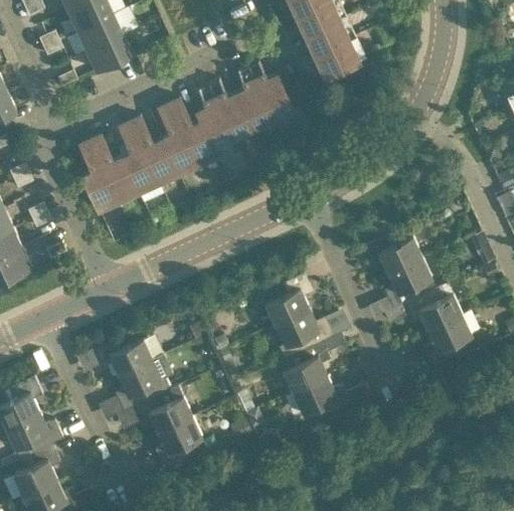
[(43,8),(39,0),(37,0),(24,6),(28,15),(43,8)]
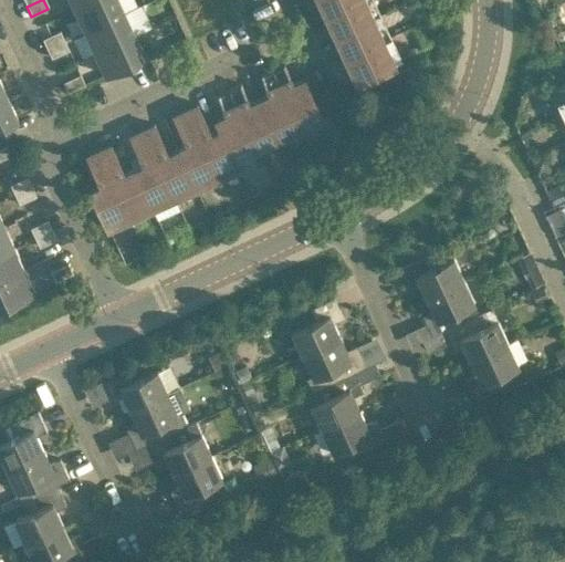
[(70,0),(75,11),(98,0),(70,0)]
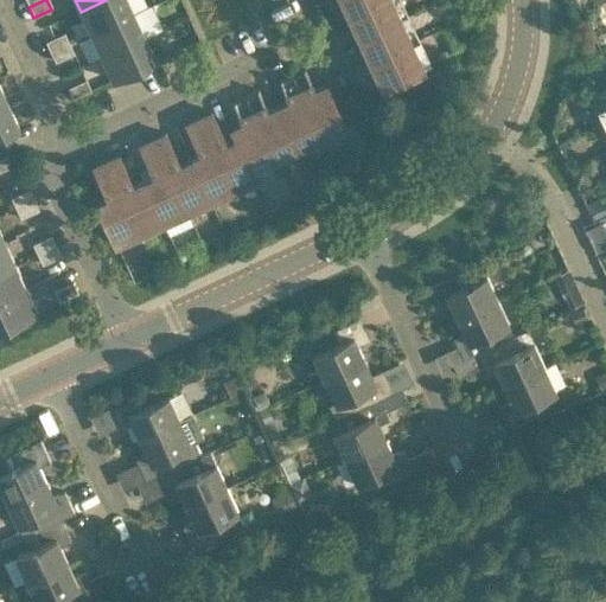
[(133,17),(126,0),(106,0),(81,12),(91,36),(133,17)]
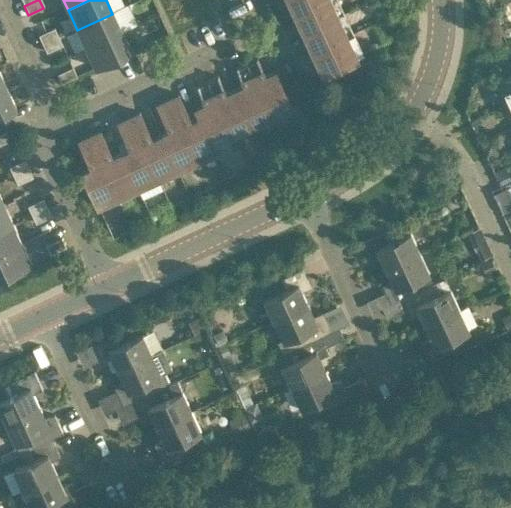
[(287,0),(294,14),(325,0),(287,0)]
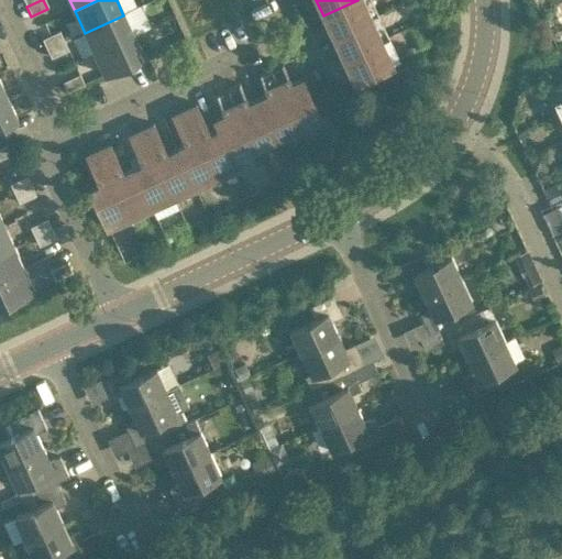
[(372,20),(363,0),(357,0),(323,15),(333,37),(372,20)]
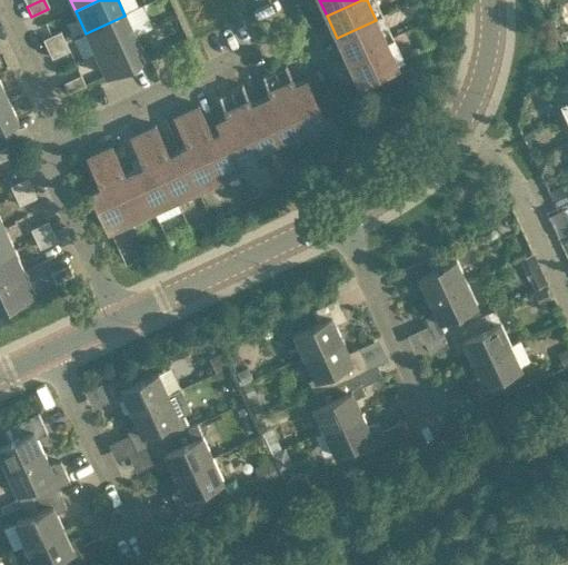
[(86,33),(96,56),(136,37),(125,16),(86,33)]
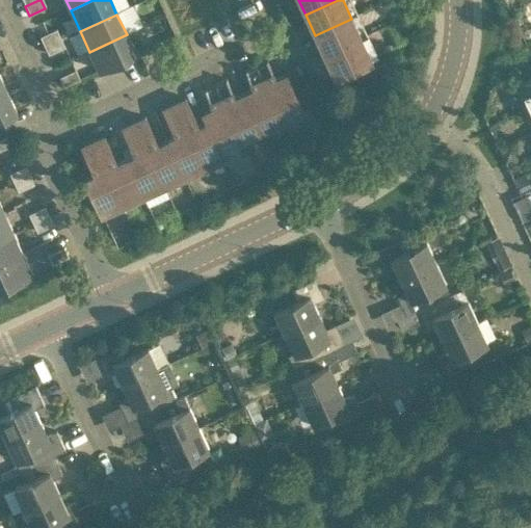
[(315,35),(324,56),(362,40),(351,19),(315,35)]
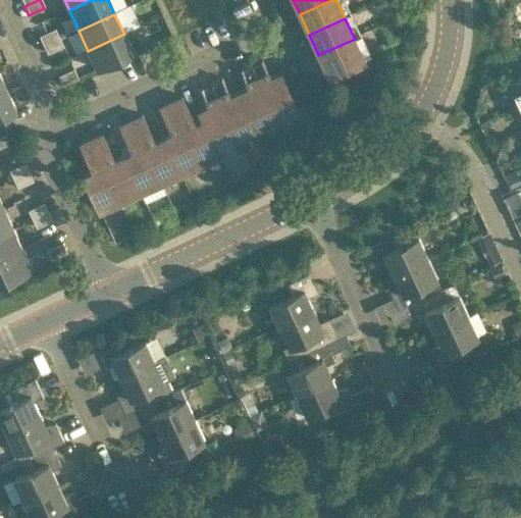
[(39,38),(43,47),(59,40),(55,31),(39,38)]
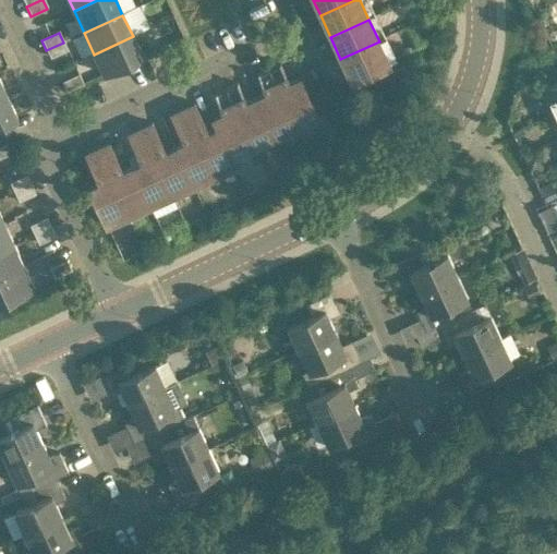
[(133,36),(94,55),(104,75),(143,58),(133,36)]
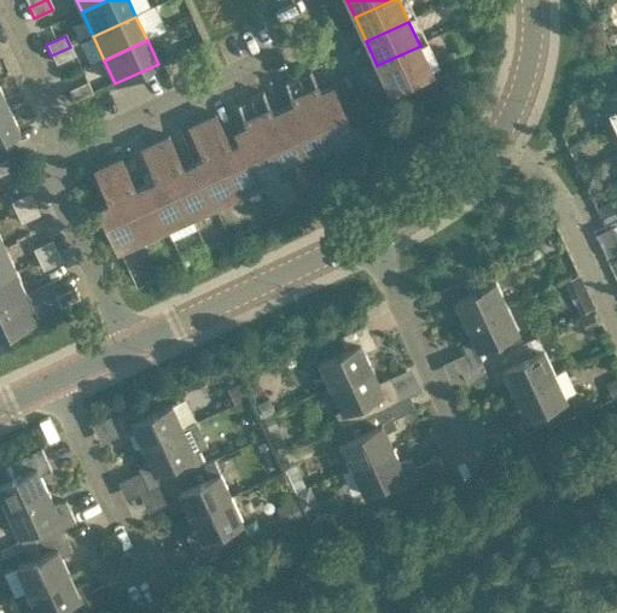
[(420,46),(377,65),(388,89),(431,69),(420,46)]
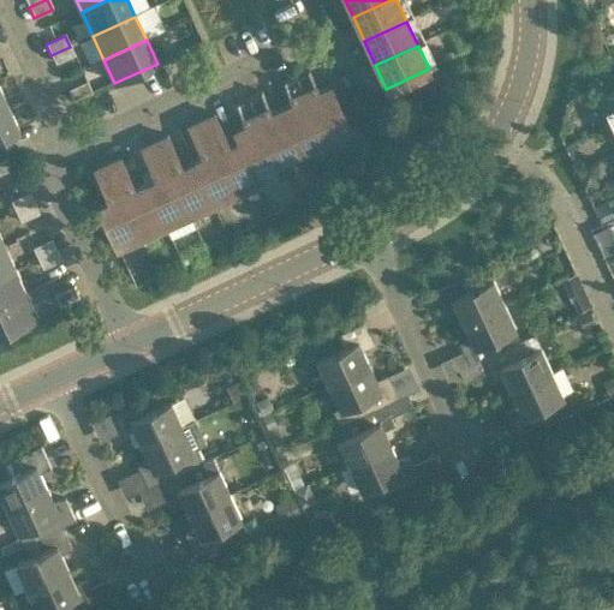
[(75,57),(70,47),(51,55),(55,65),(75,57)]
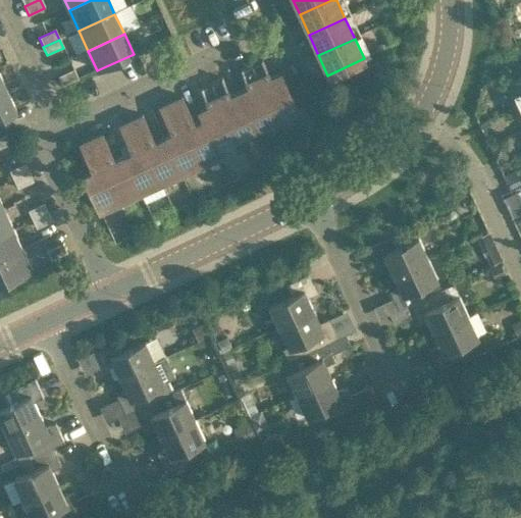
[(276,119),(297,110),(279,74),(270,79),(261,60),(251,65),(276,119)]
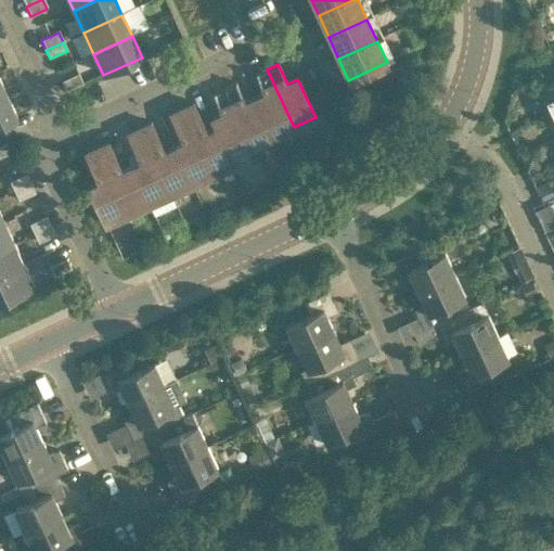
[(272,137),(294,127),(267,69),(255,75),(263,94),(255,99),(272,137)]
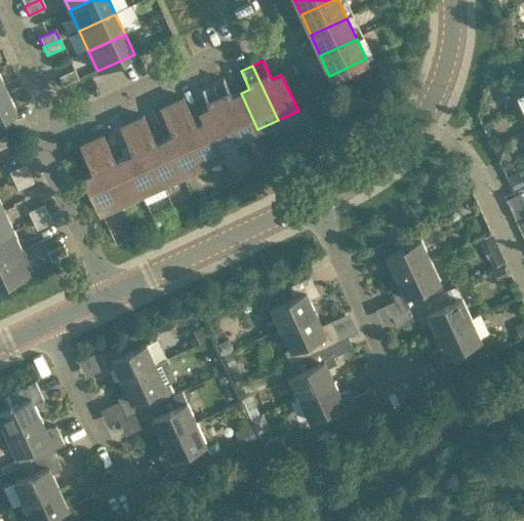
[(74,71),(58,78),(63,87),(78,80),(74,71)]
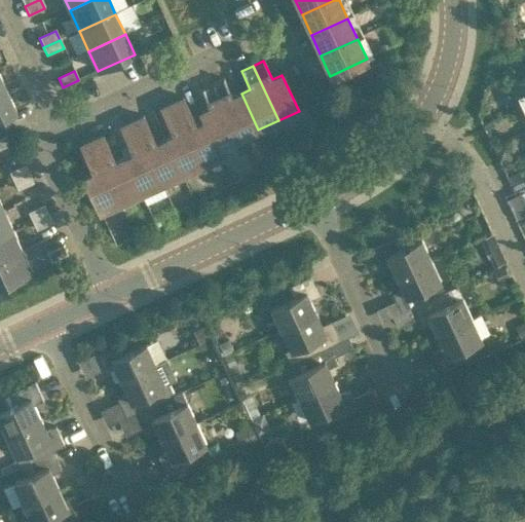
[(519,110),(524,107),(524,78),(509,86),(519,110)]
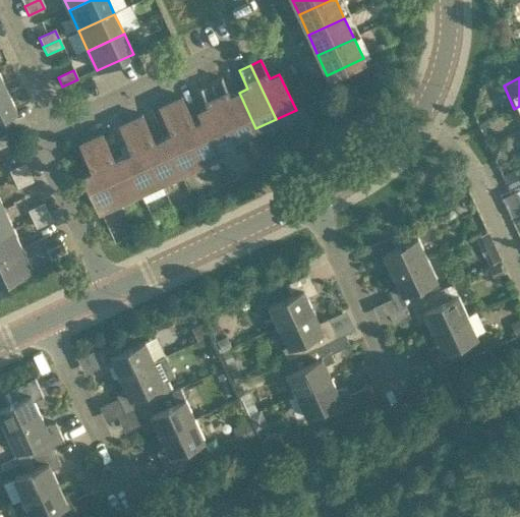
[(221,79),(211,83),(236,137),(255,128),(239,93),(229,98),(221,79)]
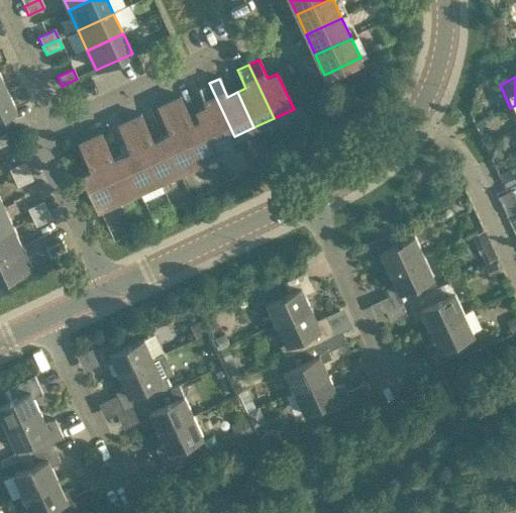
[(215,145),(234,136),(209,83),(198,88),(206,106),(198,110),(215,145)]
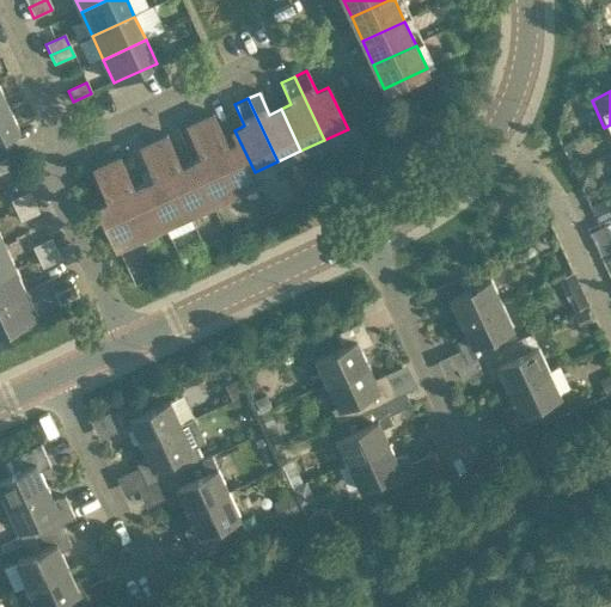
[(0,153),(12,148),(6,138),(19,132),(7,108),(0,110),(0,153)]
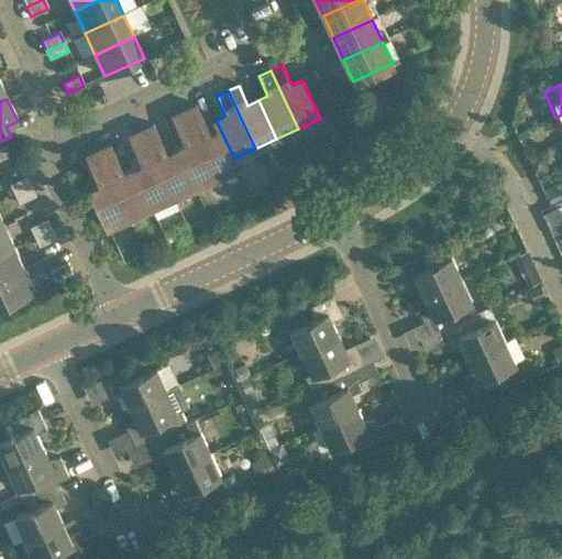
[(185,110),(216,178),(238,168),(233,160),(234,159),(216,120),(213,121),(218,131),(209,135),(196,106),(185,110)]
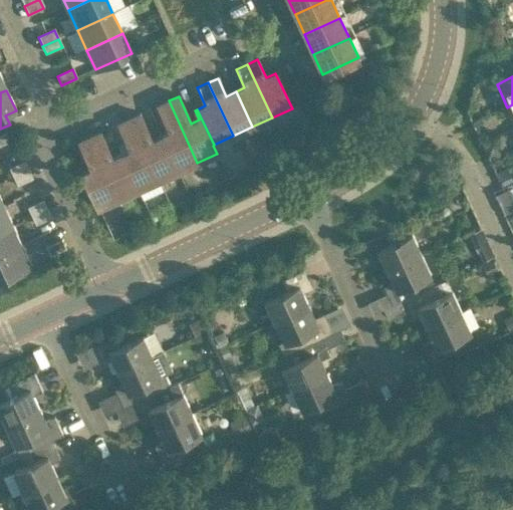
[(178,173),(197,163),(169,100),(157,106),(170,133),(161,137),(178,173)]
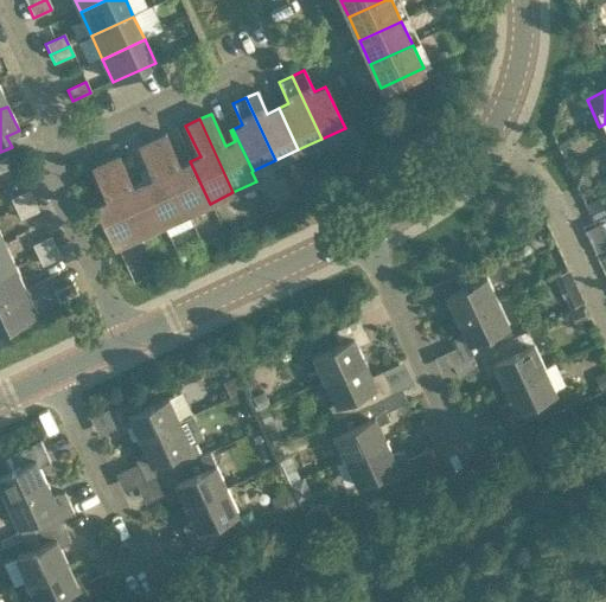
[(210,204),(190,161),(179,167),(165,135),(152,141),(186,215),(210,204)]
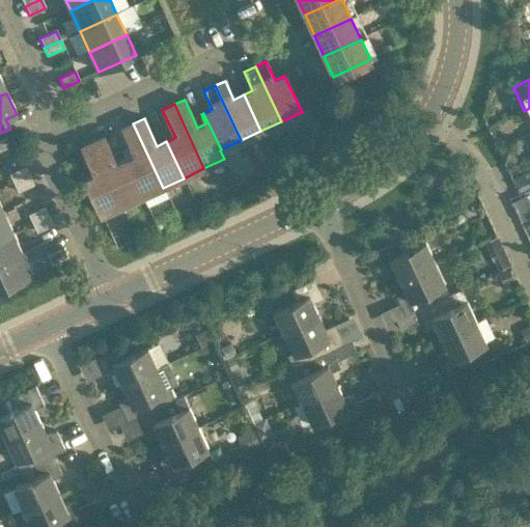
[(142,197),(163,188),(133,123),(121,129),(135,156),(124,161),(142,197)]
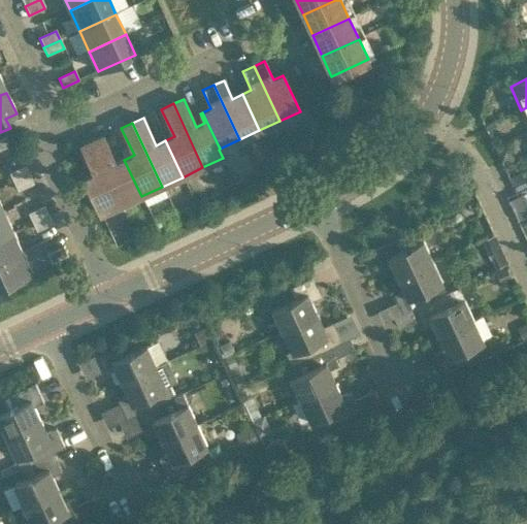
[(10,135),(0,140),(0,151),(14,144),(10,135)]
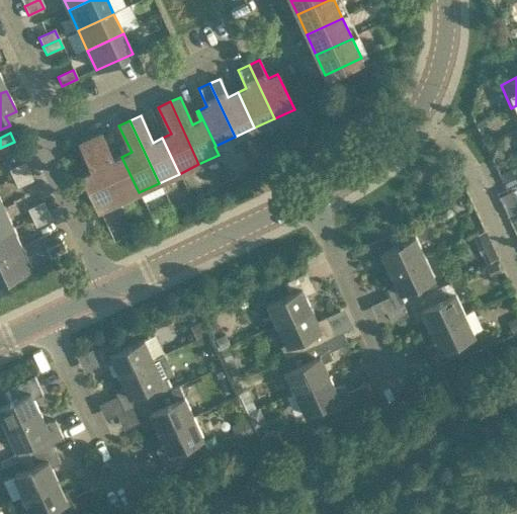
[(118,201),(139,192),(121,157),(113,161),(100,134),(89,139),(118,201)]
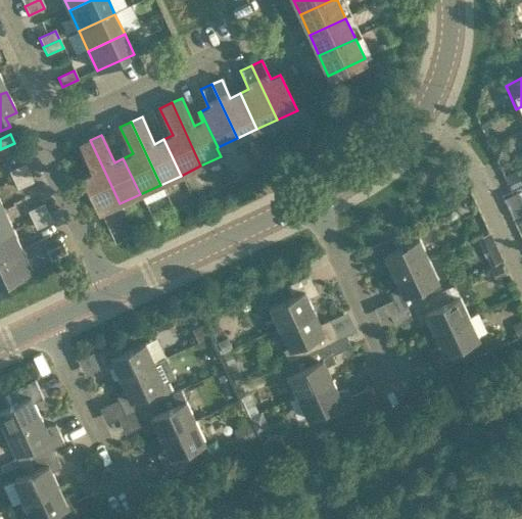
[(99,214),(120,203),(90,140),(80,145),(92,173),(83,177),(99,214)]
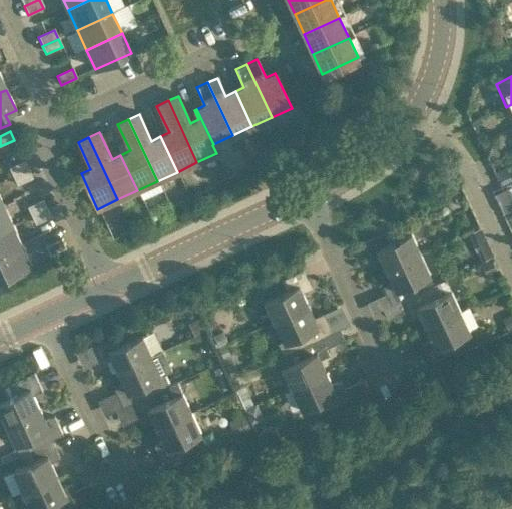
[(491,142),(482,146),(487,158),(493,155),(495,149),(491,142)]
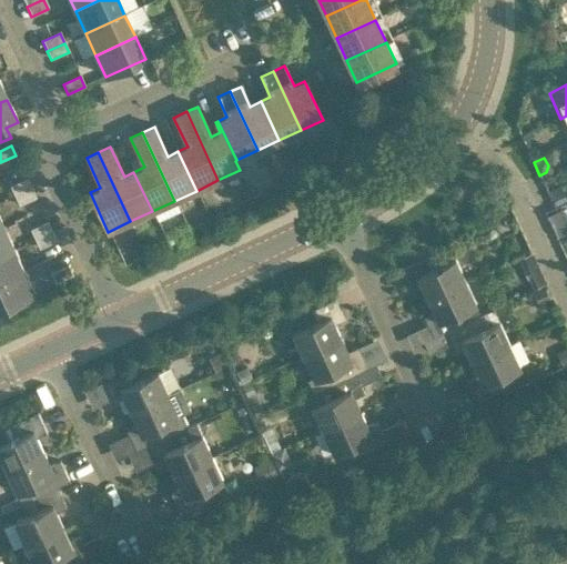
[(10,188),(14,197),(31,189),(28,180),(10,188)]
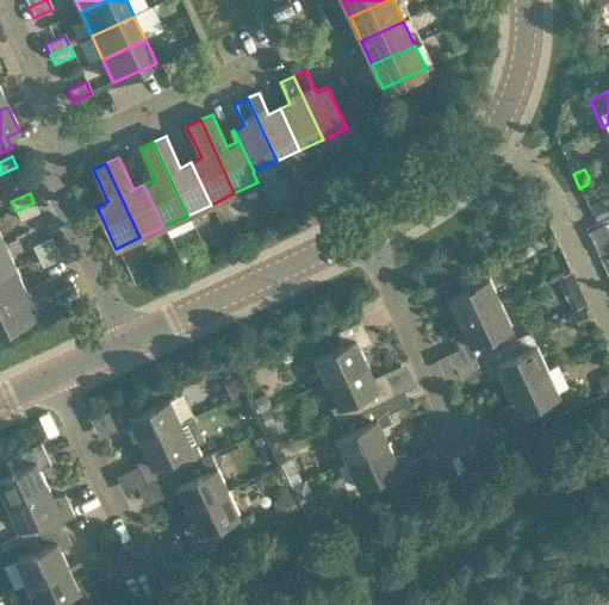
[(601,201),(590,207),(597,223),(608,217),(601,201)]
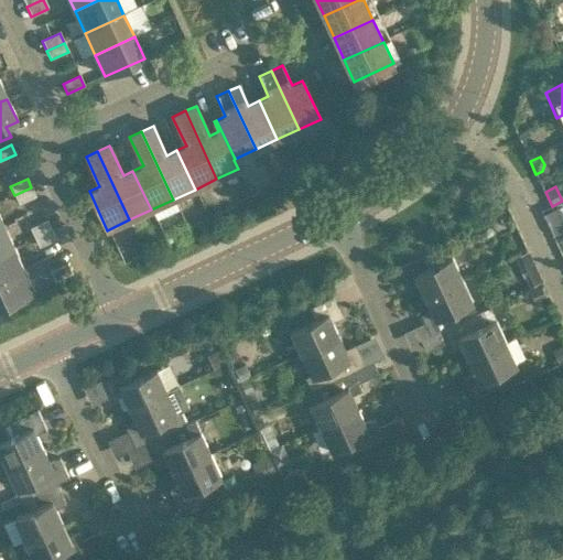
[(36,197),(31,187),(14,195),(19,205),(36,197)]
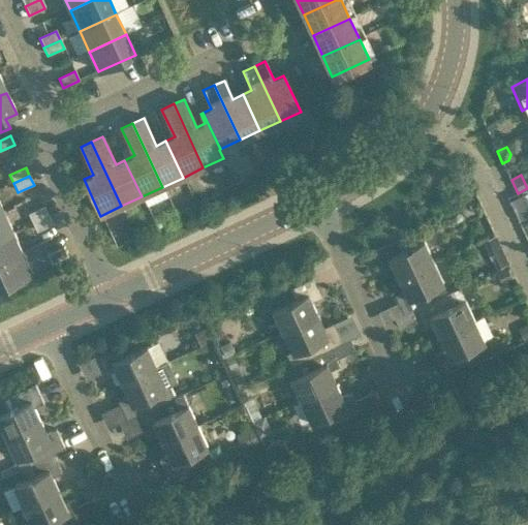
[(28,215),(32,224),(49,216),(44,208),(28,215)]
